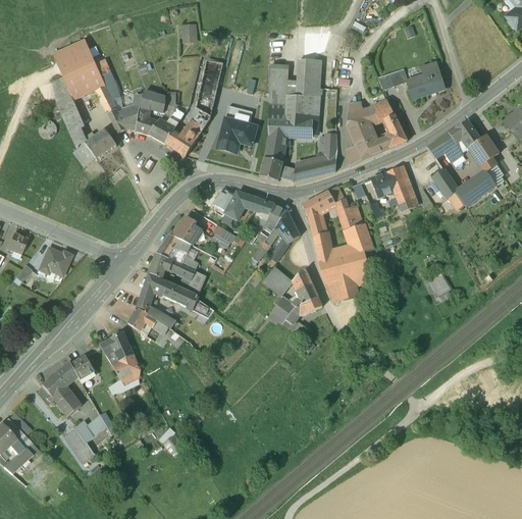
[(519,5),(515,0),(504,0),(512,10),(519,5)]
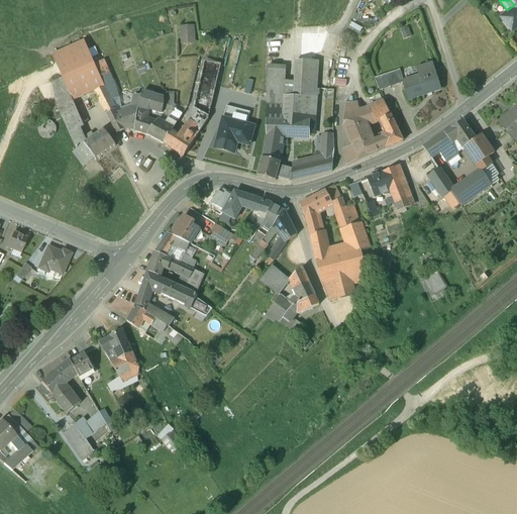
[(516,25),(516,0),(510,0),(514,5),(507,10),(501,15),(512,30),(516,25)]
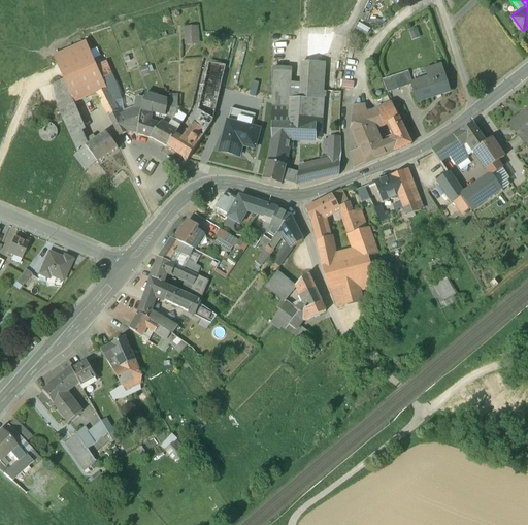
[(416,24),(407,27),(413,39),(421,35),(416,24)]
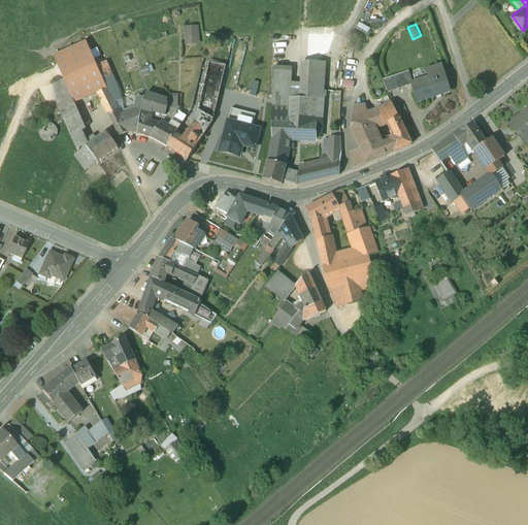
[(201,25),(186,25),(186,42),(201,42),(201,25)]
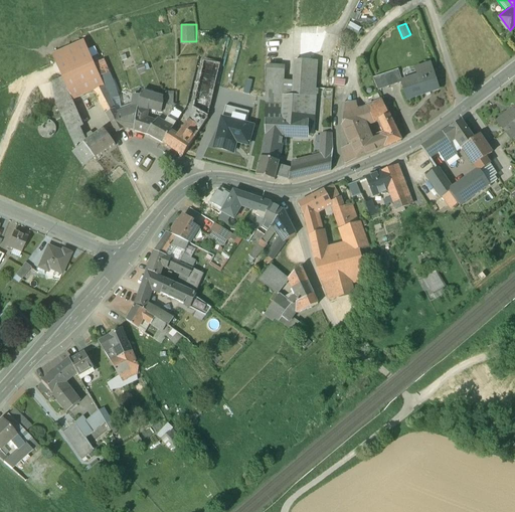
[(101,77),(83,38),(53,52),(62,75),(72,99),(95,89),(91,82),(101,77)]
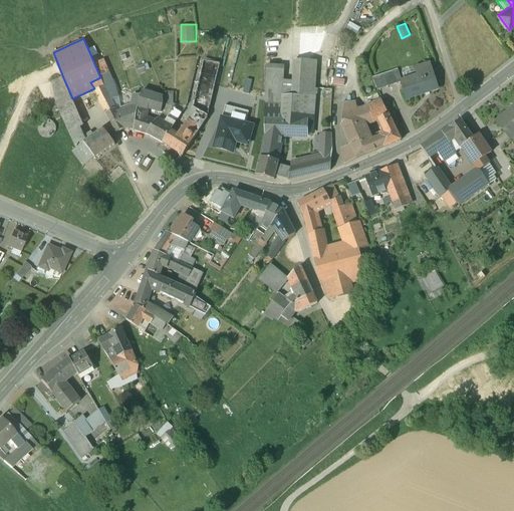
[(282,93),(265,93),(264,133),(260,155),(278,159),(282,133),(307,133),(307,129),(311,129),(312,118),(313,118),(315,92),(316,92),(317,86),(314,86),(316,58),(294,57),(292,78),(291,93),(282,93)]
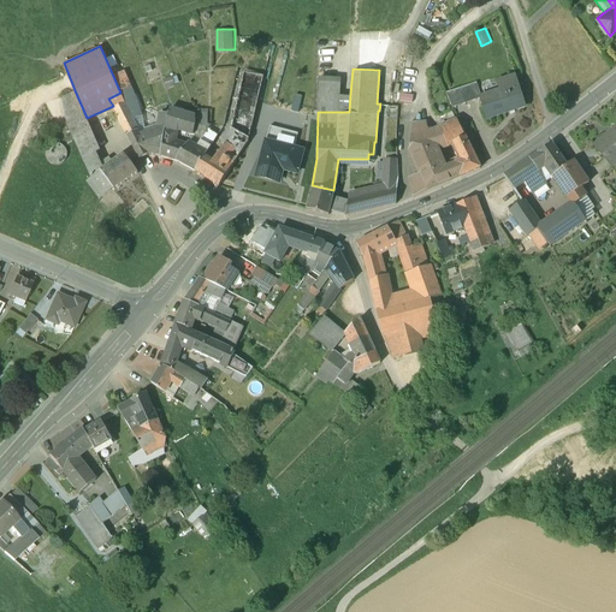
[(126,70),(114,76),(120,93),(128,108),(136,124),(137,128),(140,134),(148,131),(143,106),(126,70)]
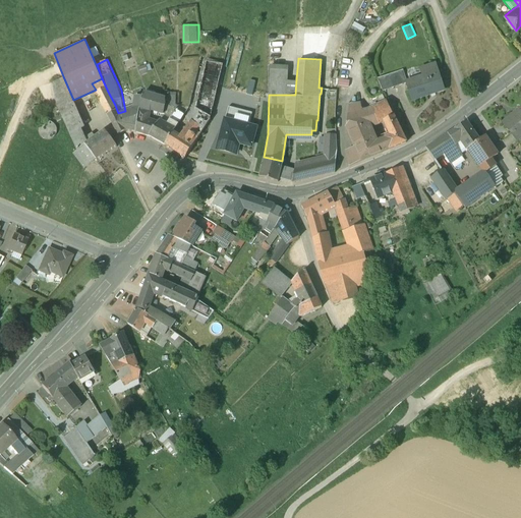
[(207,59),(195,106),(210,115),(223,63),(207,59)]
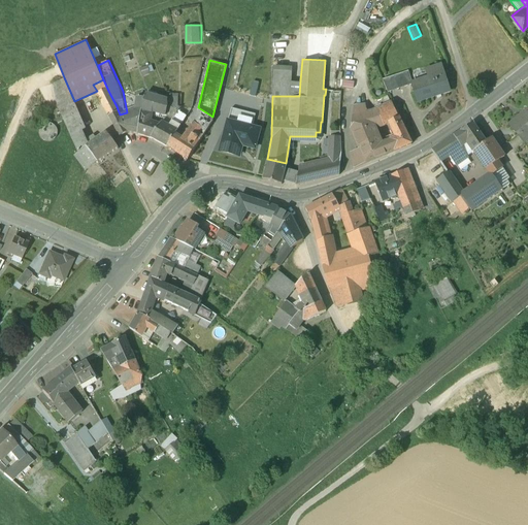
[(440,64),(427,68),(429,75),(413,81),(418,99),(449,89),(440,64)]
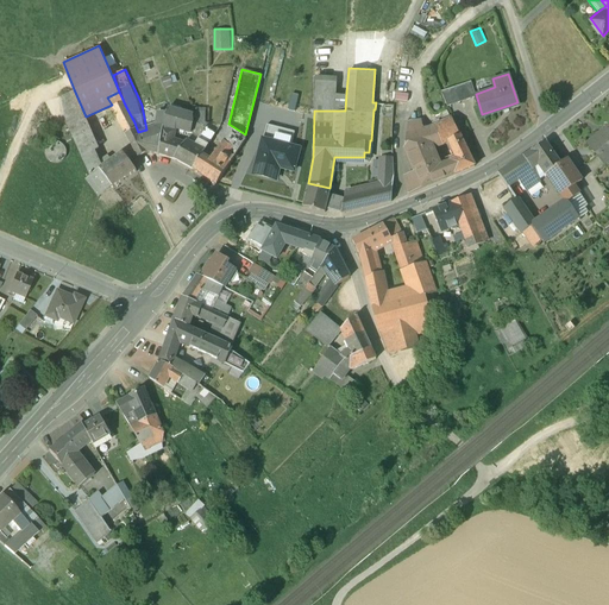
[(314,76),(314,111),(334,111),(345,111),(346,93),(336,92),(336,75),(314,76)]
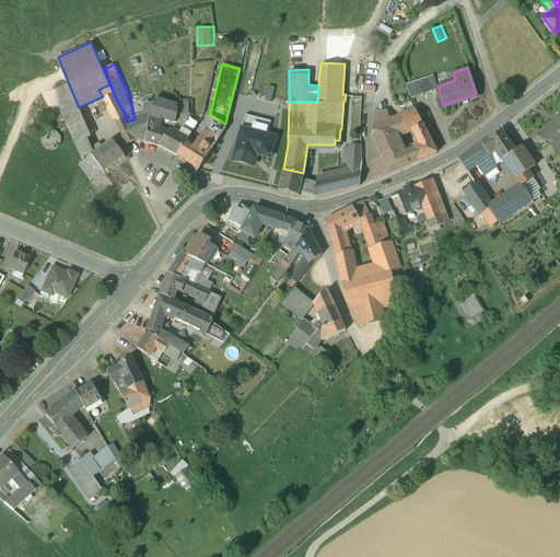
[(426,76),(418,79),(422,92),(430,89),(426,76)]
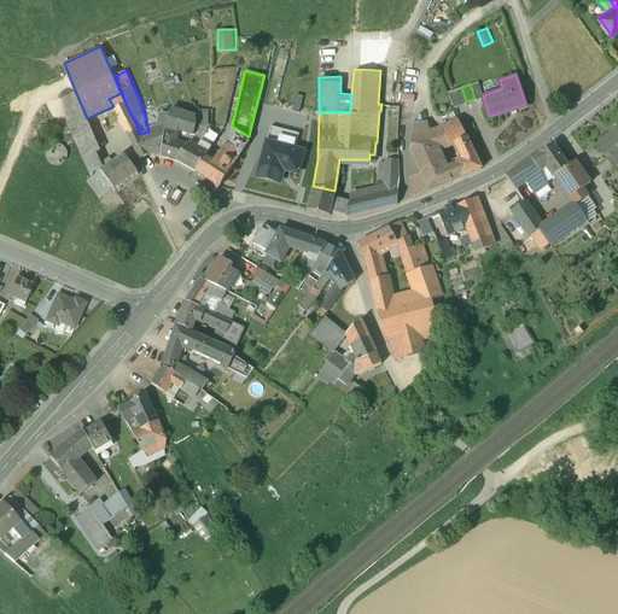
[(461,87),(448,91),(454,105),(466,101),(461,87)]
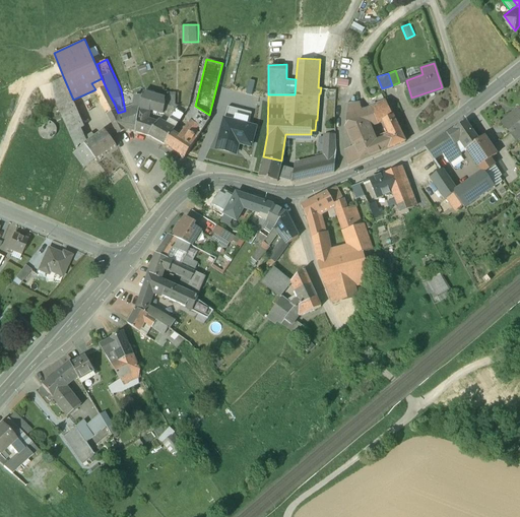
[(73,100),(63,76),(53,80),(57,103),(70,133),(75,131),(80,127),(84,125),(73,100)]
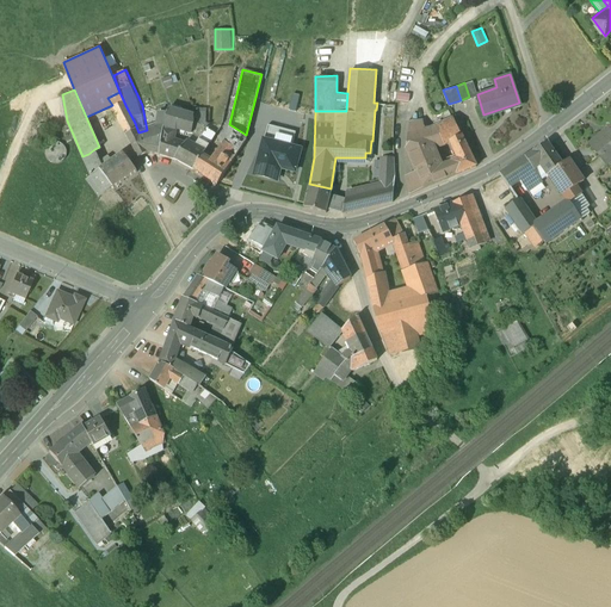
[(127,107),(119,92),(107,98),(112,105),(125,131),(136,127),(135,123),(127,107)]
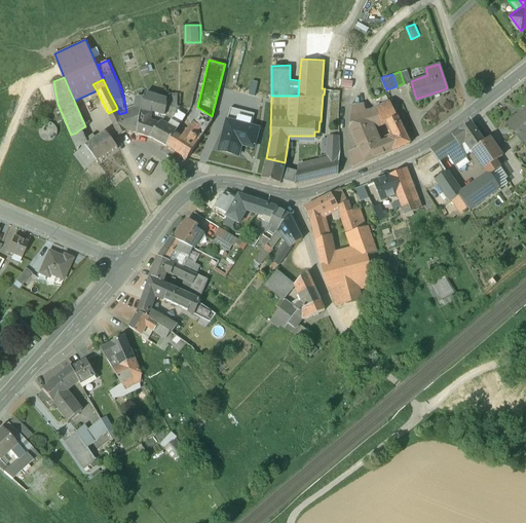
[(172,90),(171,100),(181,103),(181,91),(172,90)]
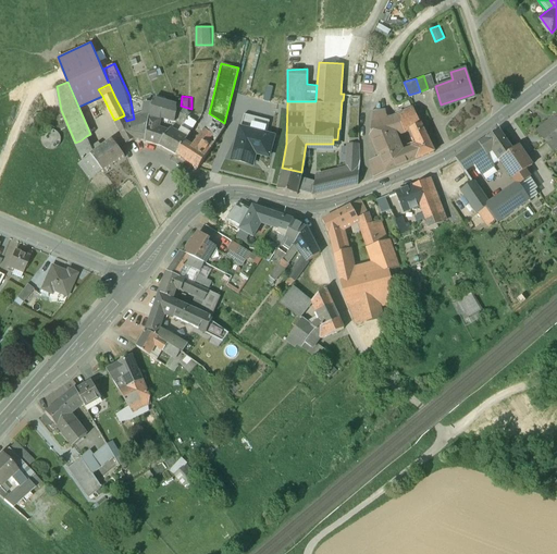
[(152,101),(145,100),(141,115),(149,112),(151,103),(152,101)]
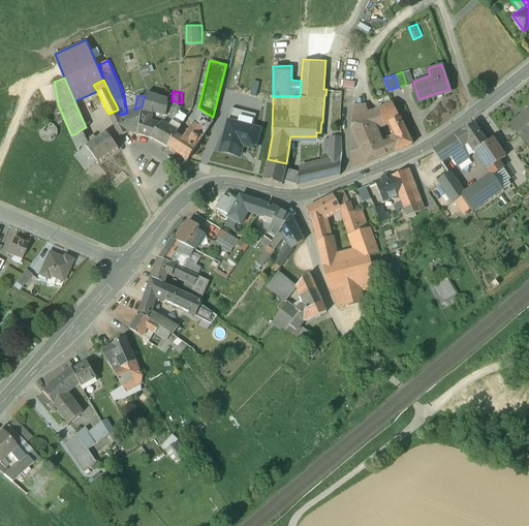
[(167,104),(144,98),(142,106),(141,111),(150,113),(151,110),(164,113),(164,114),(165,114),(167,104)]
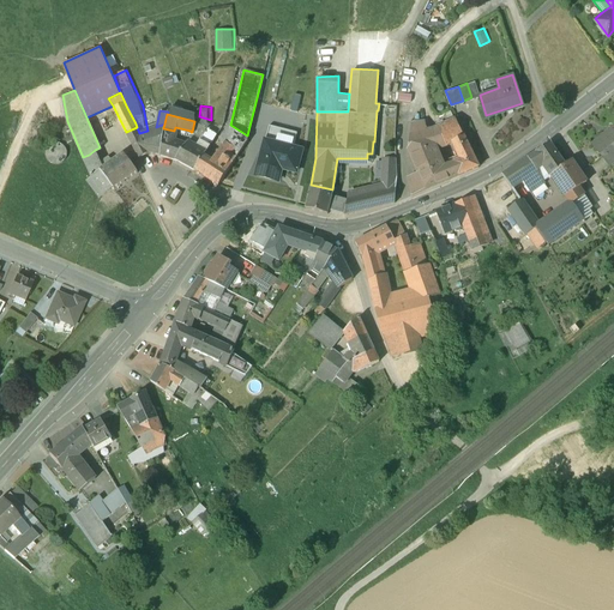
[(199,116),(194,115),(194,121),(216,133),(222,125),(222,124),(211,120),(199,116)]
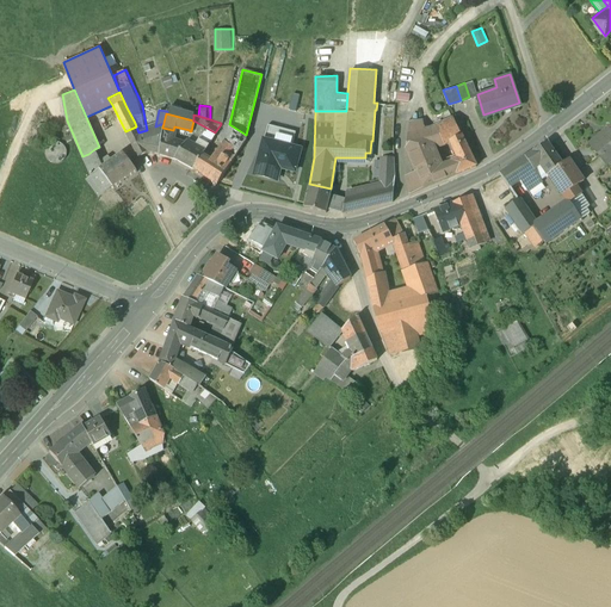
[(420,129),(408,132),(406,152),(434,146),(443,143),(450,140),(461,134),(454,117),(434,125),(420,129)]
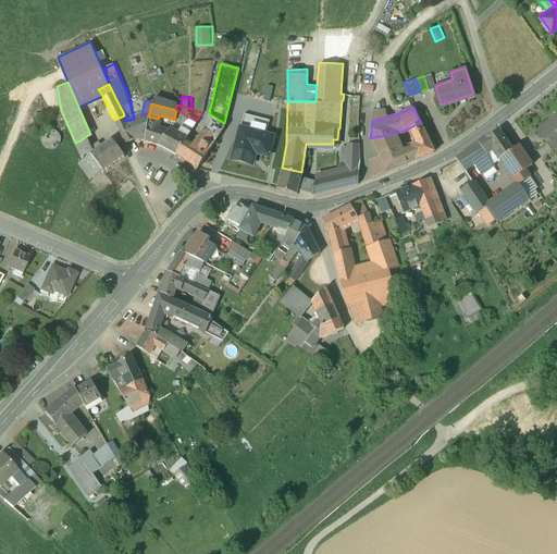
[(196,121),(176,110),(174,120),(192,128),(196,121)]
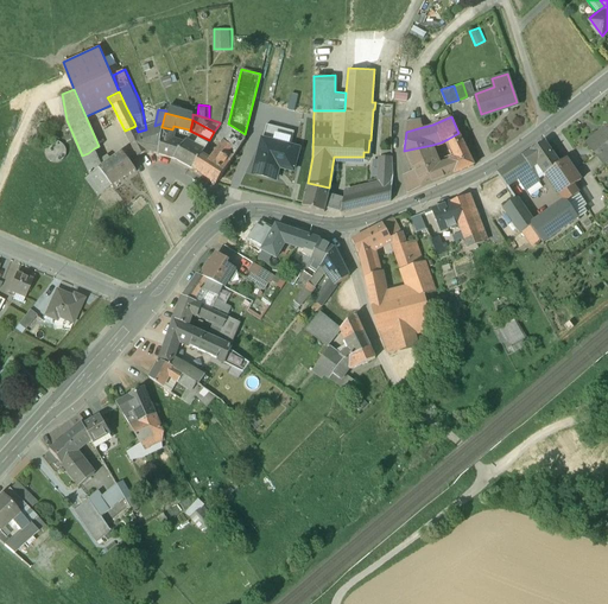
[(417,120),(406,121),(406,132),(418,128),(417,120)]
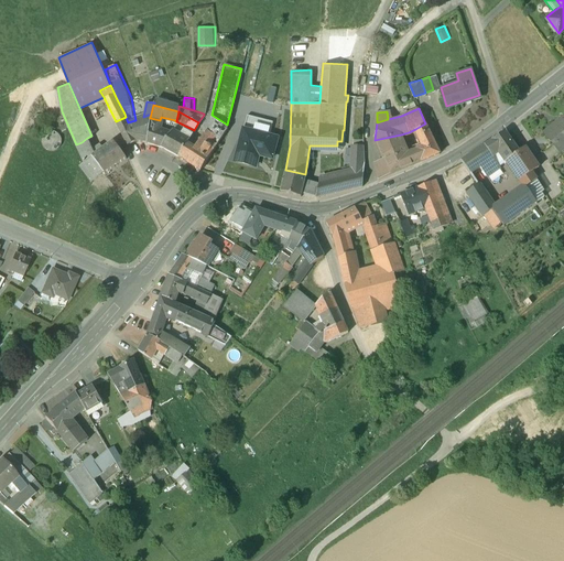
[(126,117),(116,121),(127,144),(137,139),(147,141),(150,118),(151,114),(143,117),(136,120),(128,122),(126,117)]
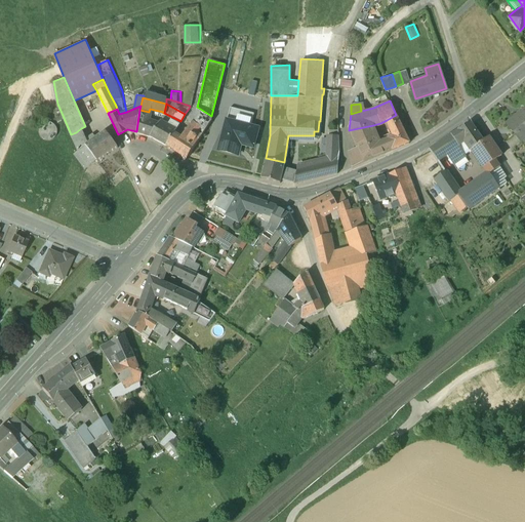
[(253,112),(230,106),(227,118),(250,124),(253,112)]
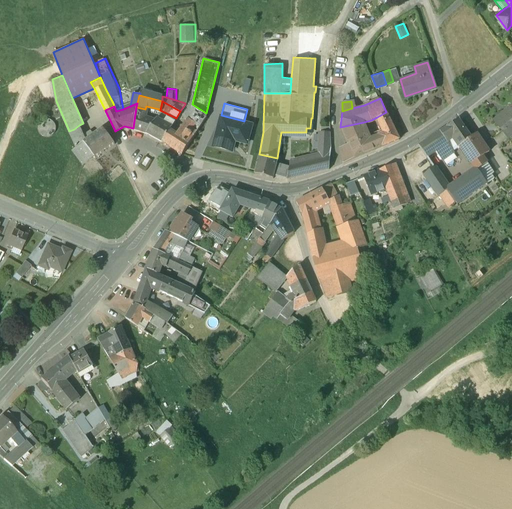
[(511,103),(494,119),(503,129),(504,128),(510,134),(511,131),(511,103)]
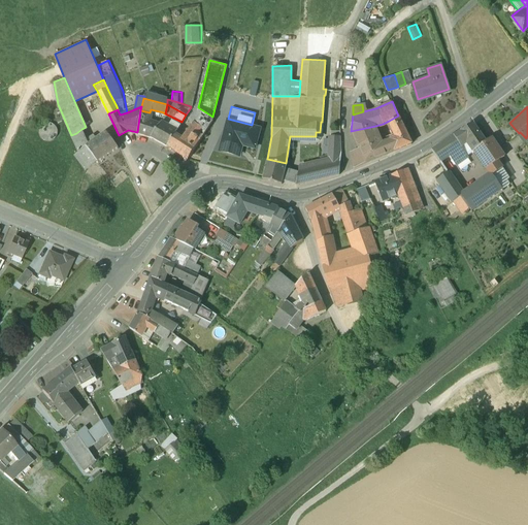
[(212,117),(198,107),(195,111),(197,113),(203,117),(197,125),(205,130),(212,120),(212,117)]
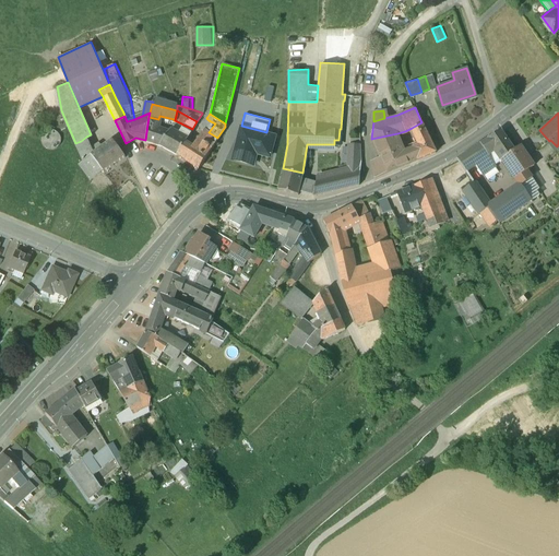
[(158,119),(149,117),(145,140),(159,144),(169,130),(158,127),(159,119),(158,119)]
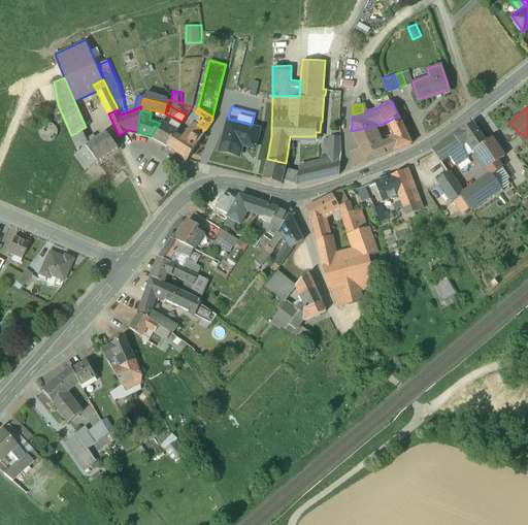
[(203,117),(197,113),(192,122),(197,125),(203,117)]
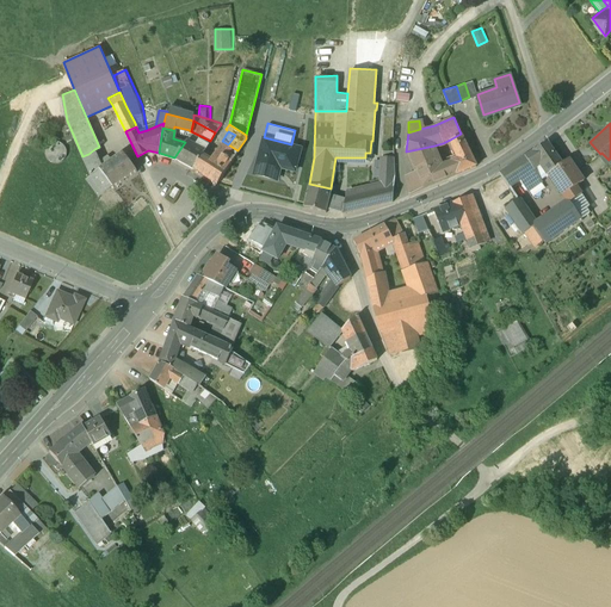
[(476,163),(461,134),(450,140),(457,156),(451,159),(456,172),(476,163)]
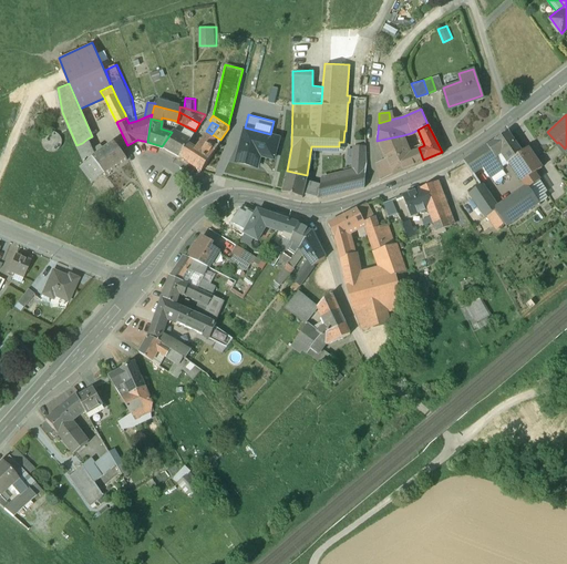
[(279,136),(245,127),(238,153),(239,153),(237,160),(236,161),(258,166),(261,154),(274,157),(277,146),(276,146),(278,137),(279,137),(279,136)]
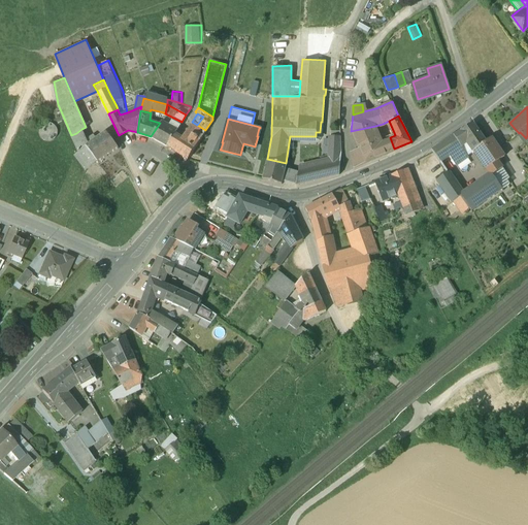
[(177,129),(161,121),(160,123),(151,136),(167,145),(174,133),(177,129)]
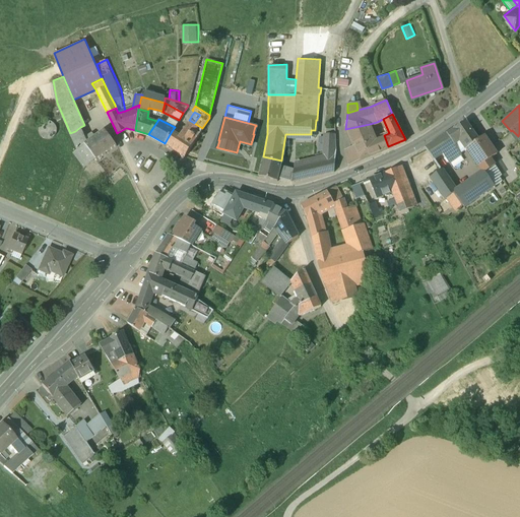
[(189,120),(179,136),(172,131),(165,143),(185,155),(202,128),(194,123),(189,120)]
